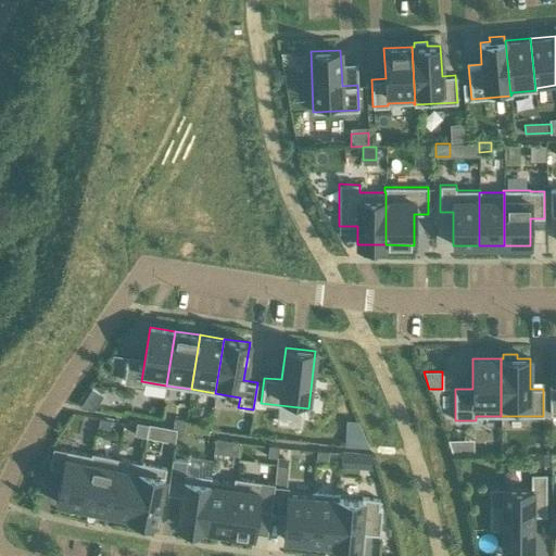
[(92,388),(79,407),(93,409),(103,395),(92,388)]
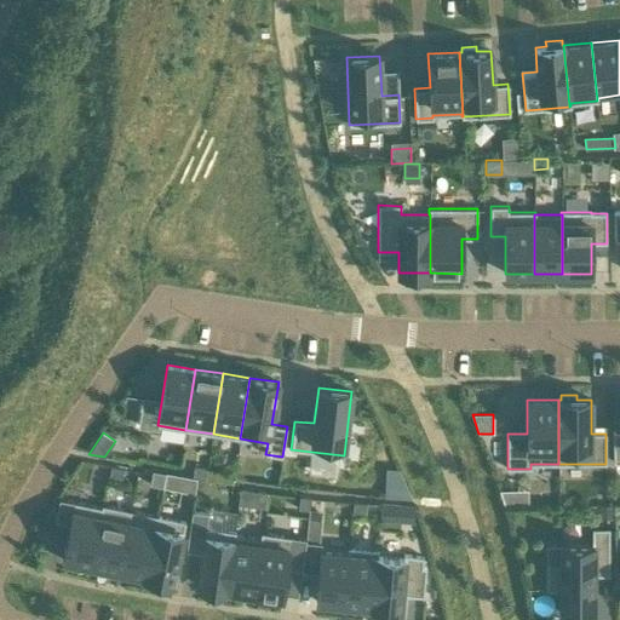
[(110,466),(108,480),(121,482),(124,469),(110,466)]
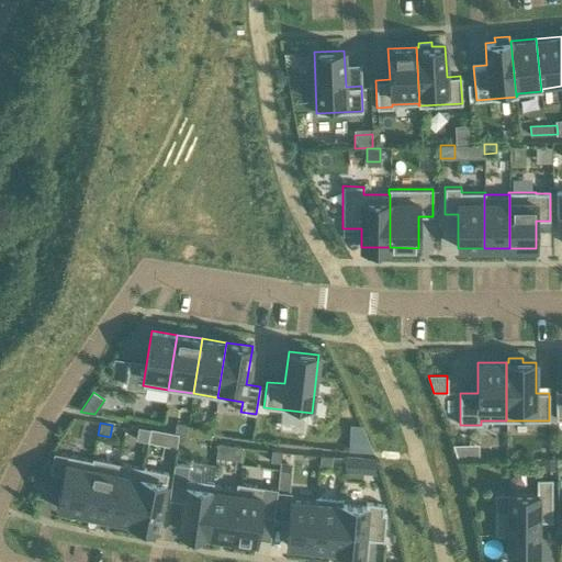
[(188,425),(176,424),(175,433),(186,435),(188,425)]
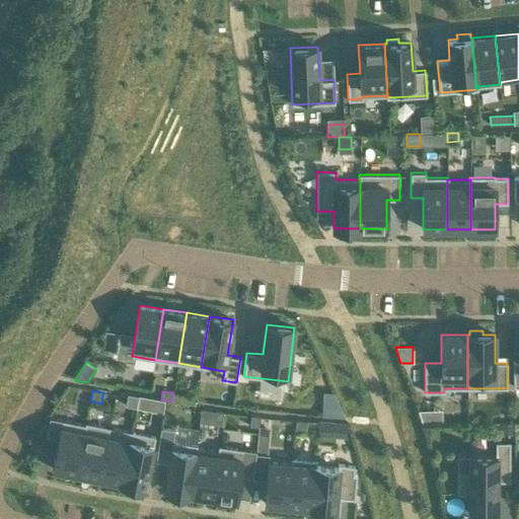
[(183,402),(184,394),(173,392),(171,401),(183,402)]
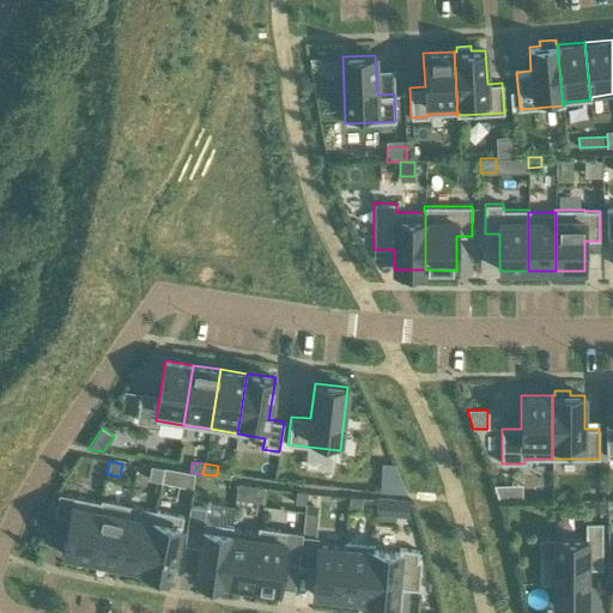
[(161,483),(164,468),(164,467),(151,465),(147,480),(161,483)]
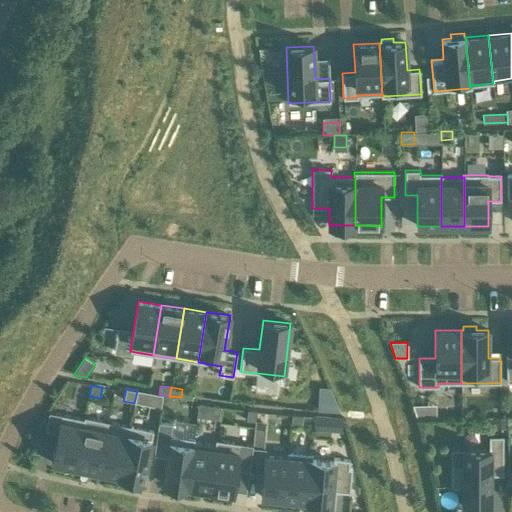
[(339,411),(336,404),(329,389),(320,388),(319,410),(339,411)]
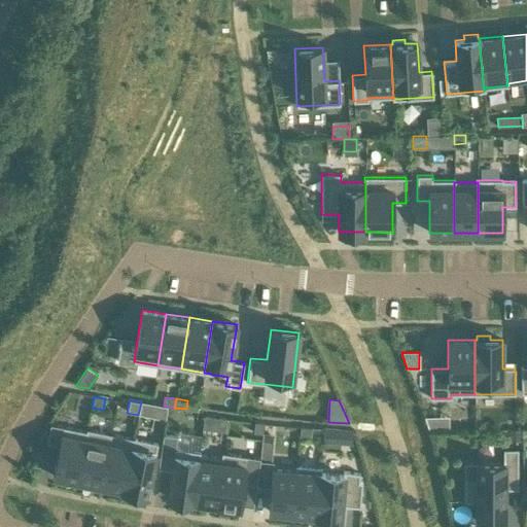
[(139,416),(166,419),(167,407),(141,402),(138,415),(139,416)]
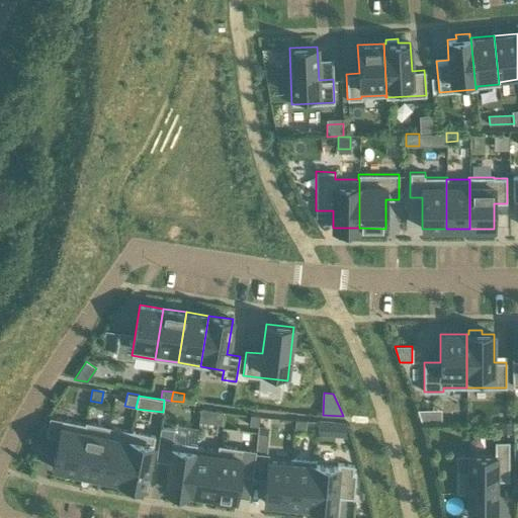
[(199,420),(222,423),(223,412),(200,409),(199,420)]
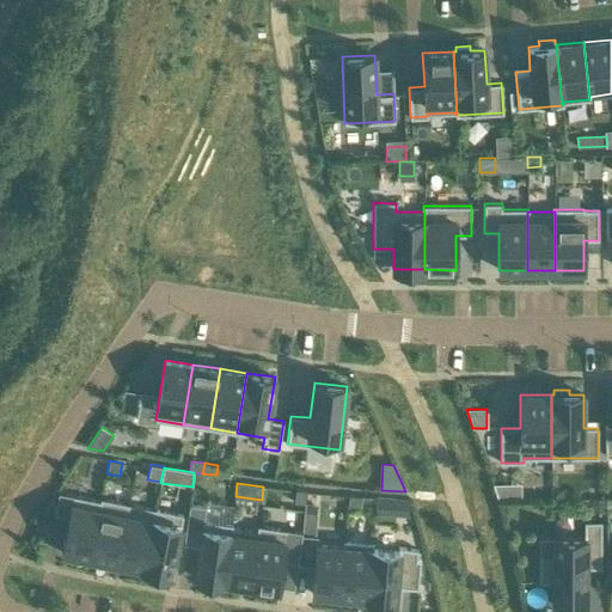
[(294,502),(305,503),(306,491),(295,490),(294,502)]
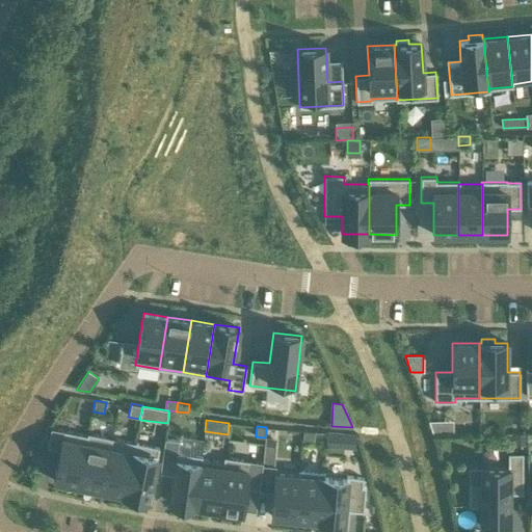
[(87,435),(86,435),(50,428),(47,447),(59,449),(53,480),(78,485),(87,435)]
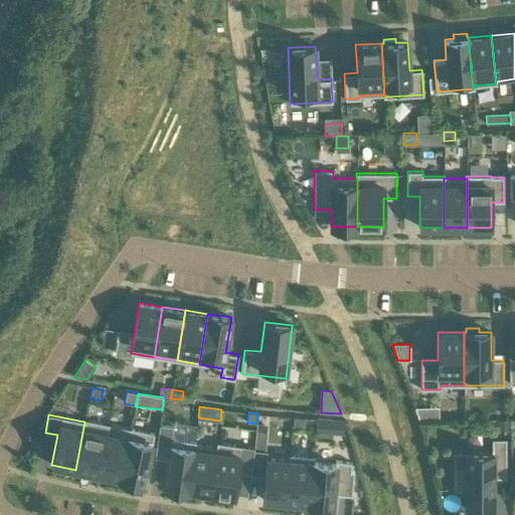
[(293,426),(304,427),(304,418),(294,417),(293,426)]
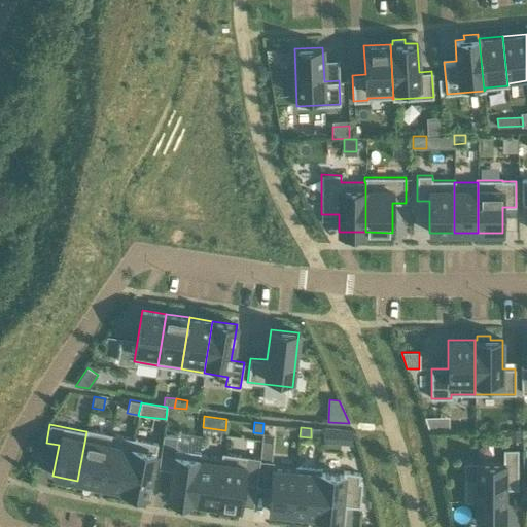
[(100,485),(110,433),(86,428),(85,431),(86,431),(77,481),(100,485)]
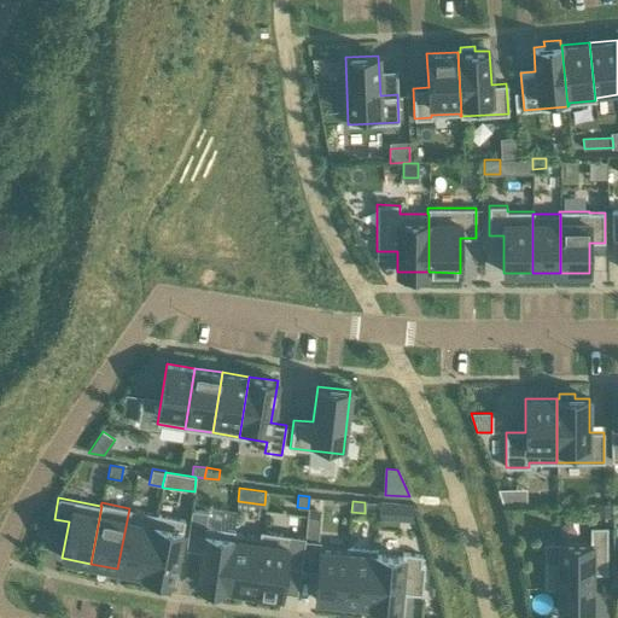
[(610,502),(596,503),(596,516),(610,514),(610,502)]
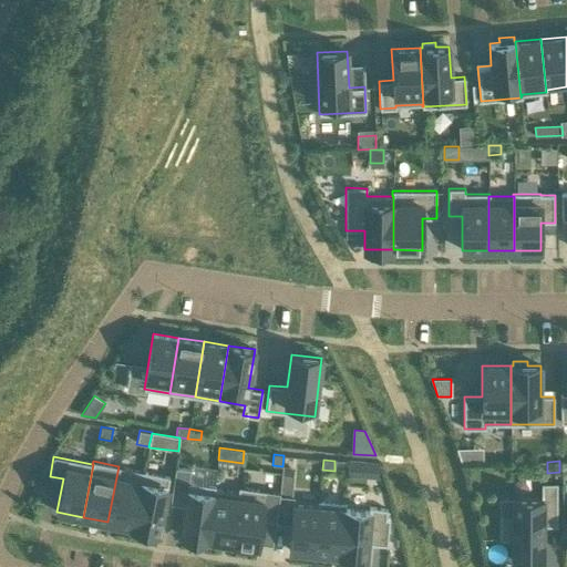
[(366,476),(366,463),(348,462),(348,474),(366,476)]
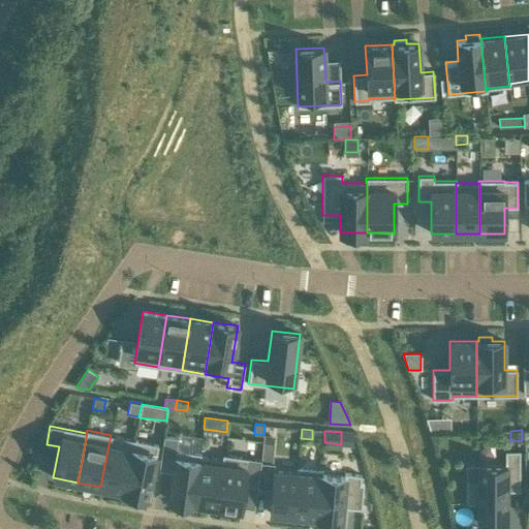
[(111,435),(100,487),(123,492),(134,440),(111,435)]
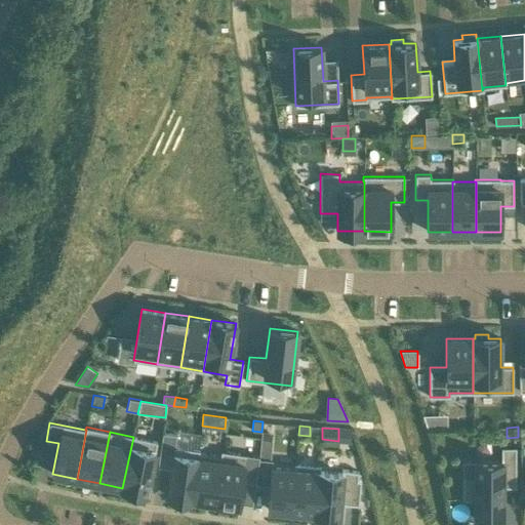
[(198,452),(199,452),(199,450),(174,447),(176,435),(162,433),(158,467),(171,469),(167,496),(192,499),(198,452)]
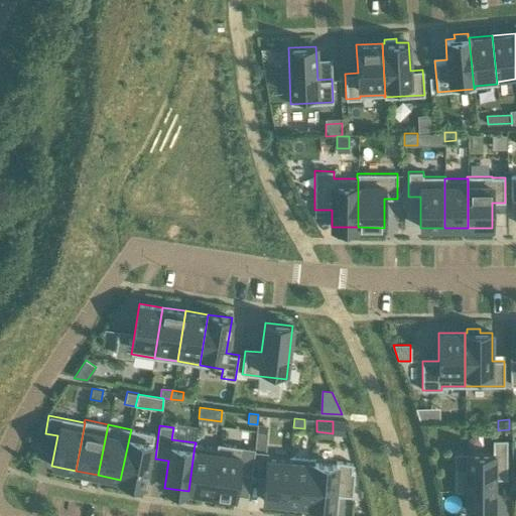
[(144,484),(154,433),(131,429),(120,480),(144,484)]
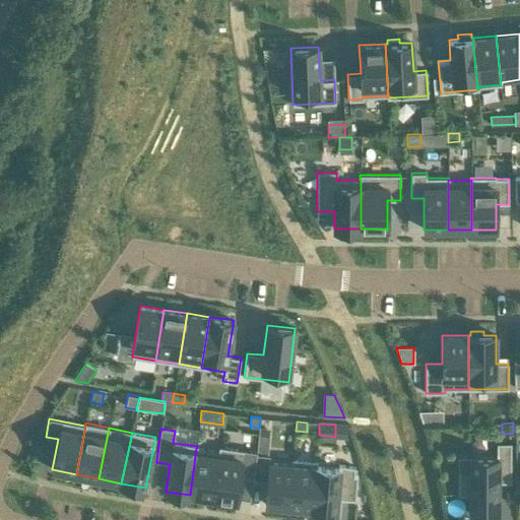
[(511,443),(497,443),(497,457),(470,457),(470,472),(458,472),(458,495),(470,495),(470,514),(498,514),(498,482),(511,482),(511,443)]
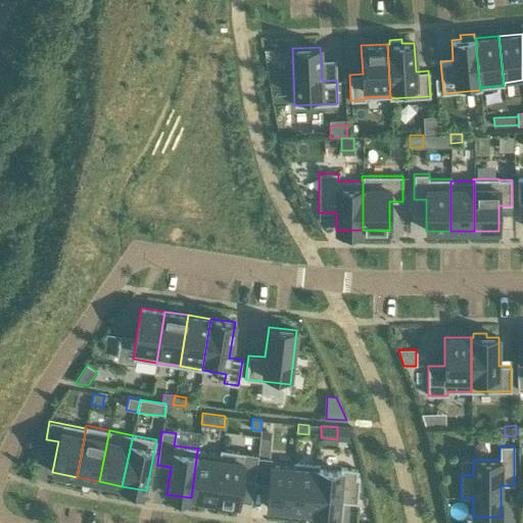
[(259,447),(258,457),(270,458),(271,448),(259,447)]
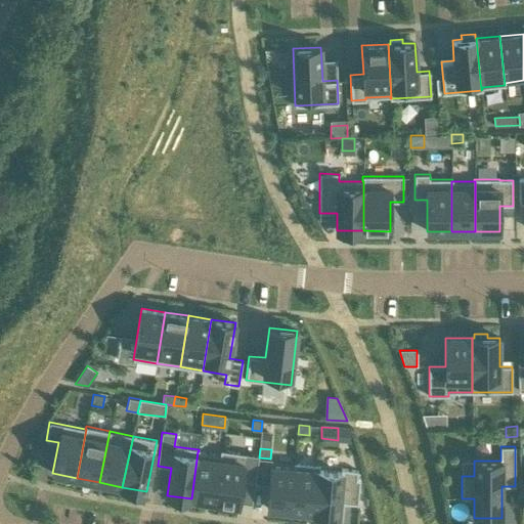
[(221,454),(214,501),(238,506),(242,480),(256,482),(258,459),(258,455),(220,449),(220,454),(221,454)]
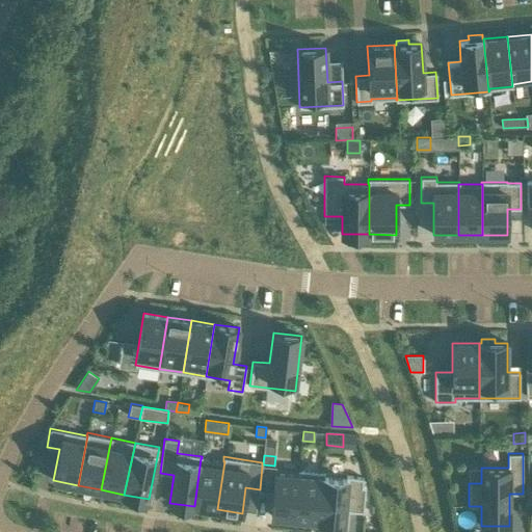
[(201,458),(194,506),(217,509),(224,461),(223,461),(202,458),(201,458)]
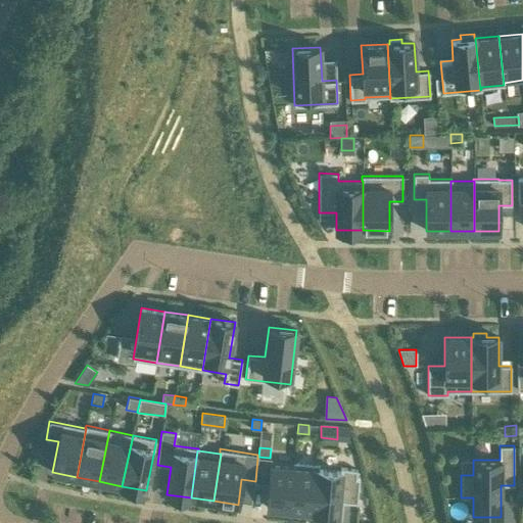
[(257,458),(255,481),(255,482),(269,483),(267,508),(290,510),(294,468),(293,468),(271,466),(271,459),(257,458)]
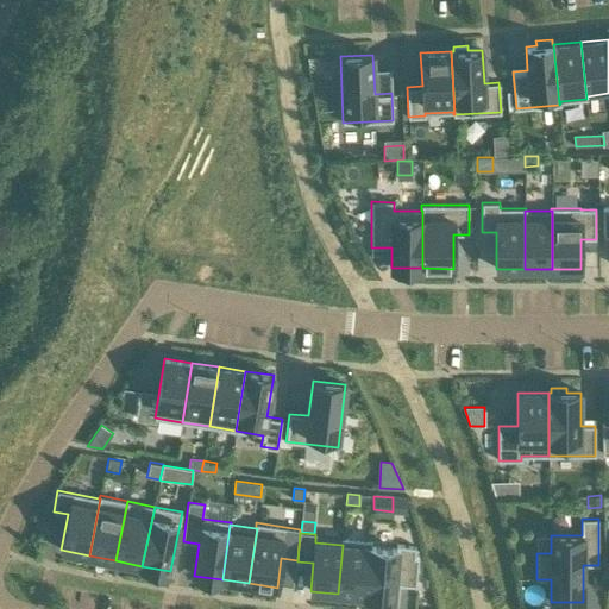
[(370,547),(371,547),(371,541),(341,539),(341,545),(343,545),(338,594),(365,596),(370,547)]
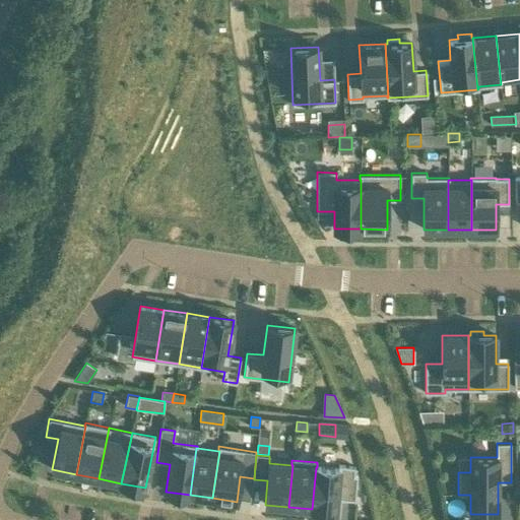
[(316,467),(312,509),(336,511),(337,499),(355,500),(358,474),(354,474),(355,466),(338,465),(338,469),(317,467),(316,467)]
